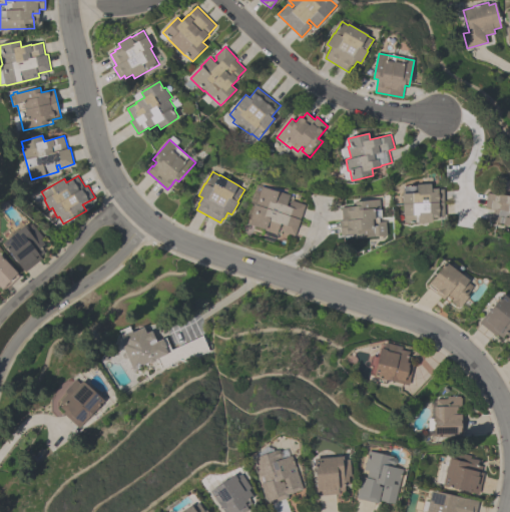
[(404,185),(417,185),(417,184),(432,184),(432,188),(439,188),(445,188),(446,215),(440,215),(440,217),(433,217),(433,221),(414,222),(414,221),(406,221),(405,215),(404,215),(403,193),(405,193),(404,185)]
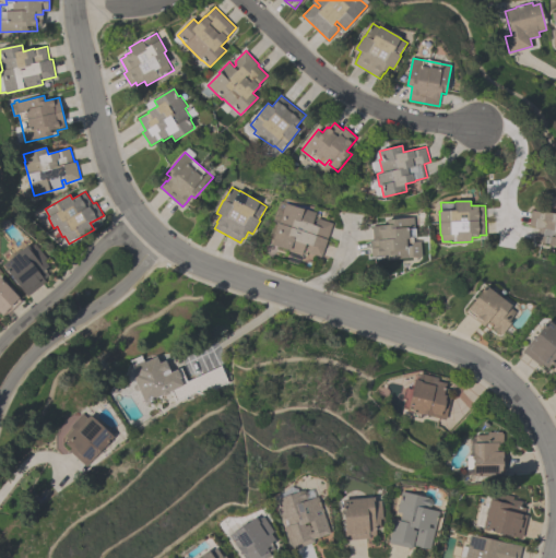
[(333,222),(322,257),(308,252),(308,250),(307,250),(309,245),(307,244),(300,264),(288,261),(291,256),(288,254),(291,250),(272,245),(286,203),(304,210),(305,208),(317,212),(312,224),(316,225),(318,218),(319,220),(320,217),(333,222)]
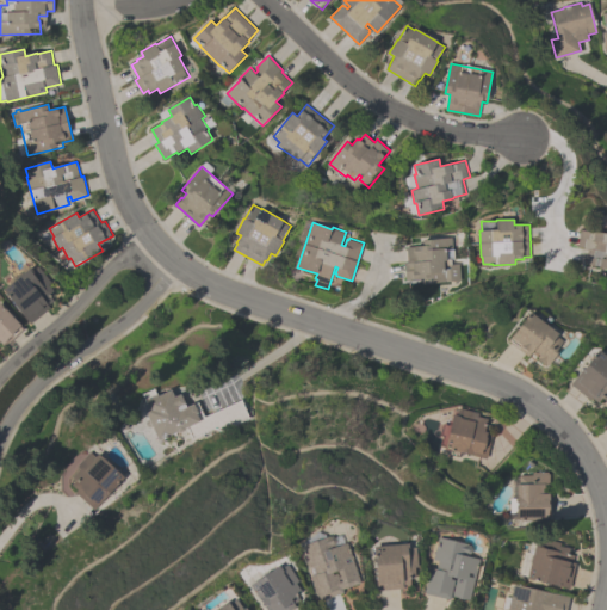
[(606,269),(593,266),(593,264),(588,263),(590,247),(578,246),(582,229),(606,233),(606,269)]
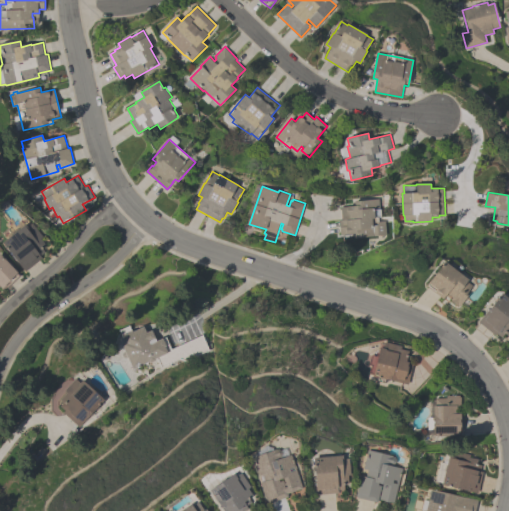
[(348,234),(347,227),(340,227),(339,220),(342,220),(341,206),(349,205),(349,207),(355,206),(354,201),(380,198),(382,217),(379,217),(379,221),(386,220),(387,234),(354,237),(354,234),(348,234)]
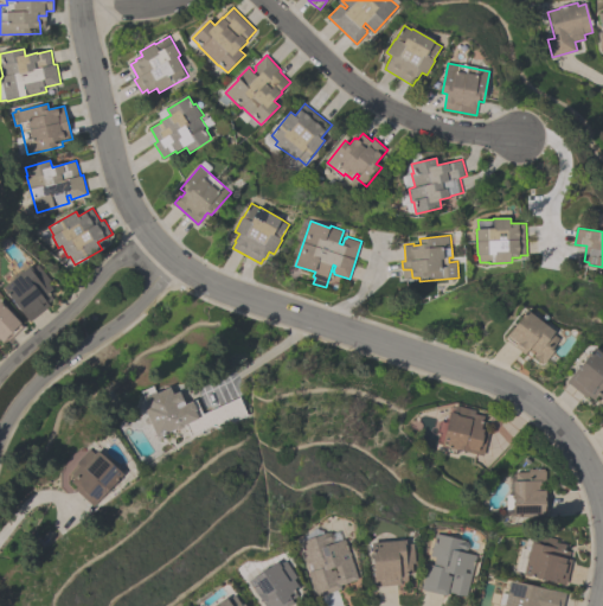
[(4,289),(30,267),(33,269),(39,265),(52,280),(50,282),(56,289),(51,293),(55,298),(49,303),(51,305),(32,321),(4,289)]
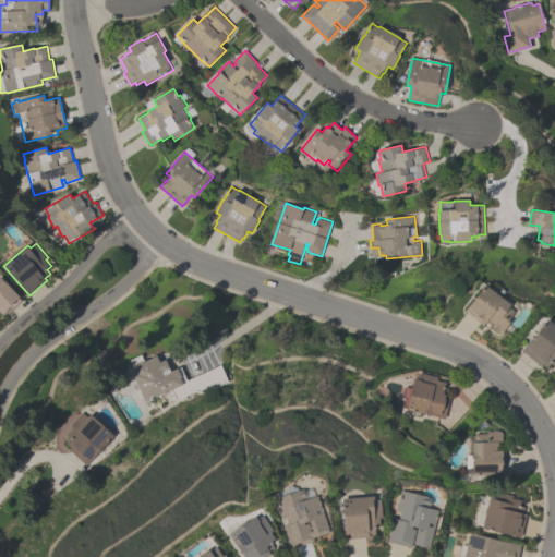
[(0,277),(22,301),(11,312),(9,310),(3,315),(0,313),(0,277)]
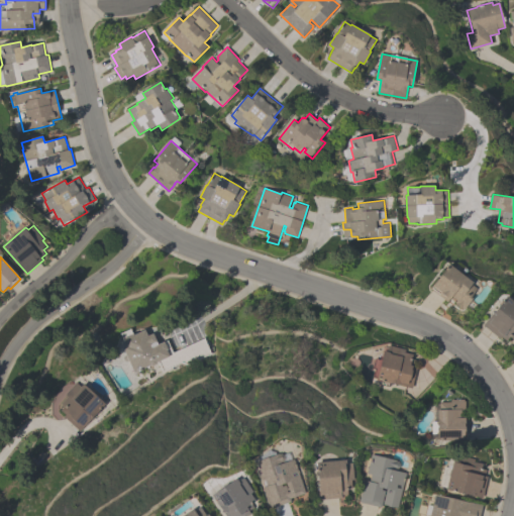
[(431,289),(447,265),(474,283),(473,284),(478,288),(472,297),(473,298),(466,309),(464,308),(463,308),(455,303),(457,300),(452,296),(448,301),(431,289)]
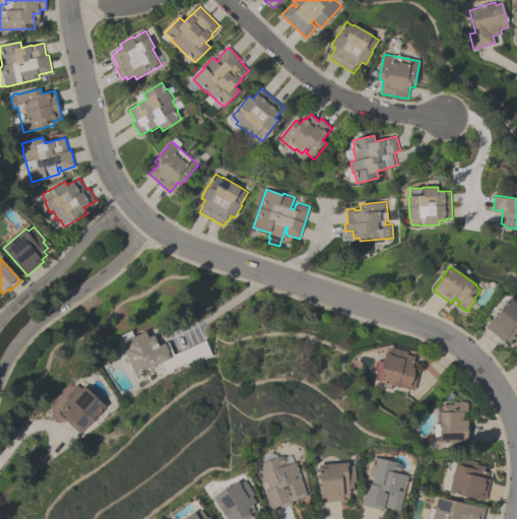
[(510,299),(516,304),(516,341),(513,338),(511,342),(506,338),(504,340),(487,327),(510,299)]
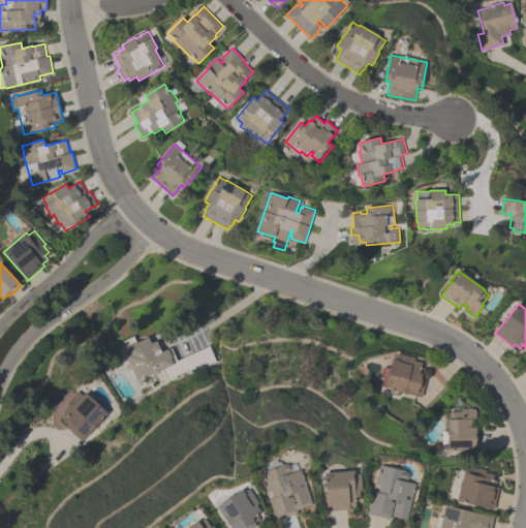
[(173,348),(179,360),(210,345),(217,361),(185,375),(183,371),(168,378),(164,369),(160,370),(161,372),(156,374),(155,373),(137,380),(132,369),(128,369),(127,366),(129,363),(126,356),(129,355),(126,348),(127,347),(124,342),(134,337),(137,344),(149,339),(151,345),(157,342),(162,353),(173,348)]
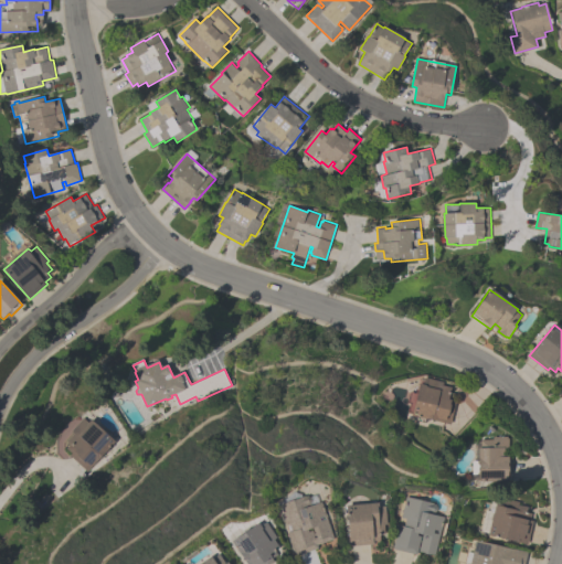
[(455,392),(454,400),(457,401),(453,423),(413,415),(413,413),(410,412),(411,403),(409,402),(411,392),(417,393),(421,380),(424,381),(425,378),(444,382),(443,384),(452,386),(451,391),(455,392)]
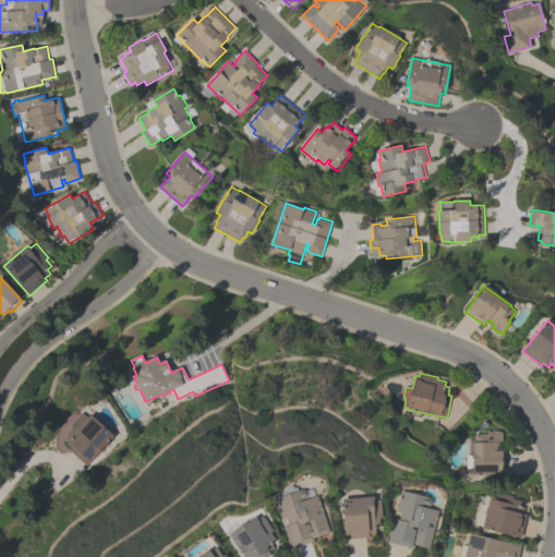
[(88,464),(71,449),(72,447),(67,443),(70,439),(67,436),(73,427),(71,425),(83,413),(88,418),(91,415),(115,436),(88,464)]
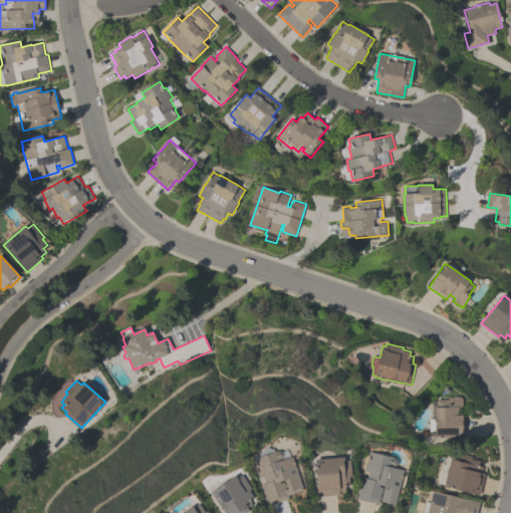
[(436,438),(436,409),(438,409),(438,401),(448,401),(448,398),(462,398),(462,400),(463,400),(463,410),(459,410),(459,417),(463,417),(463,427),(465,427),(465,436),(463,436),(463,438),(436,438)]
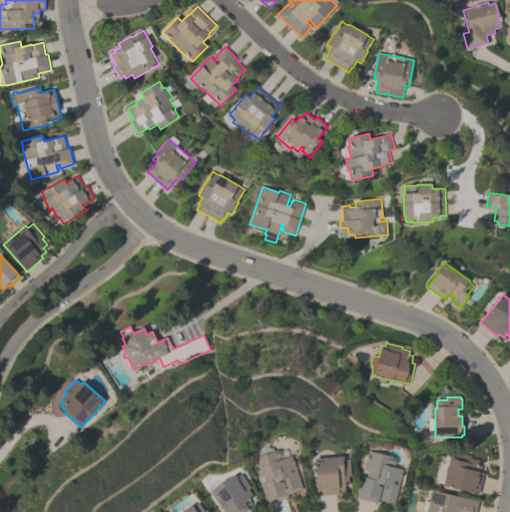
[(269,504),(253,459),(280,450),(283,451),(284,454),(283,457),(283,459),(293,456),(304,489),(289,494),(290,497),(269,504)]
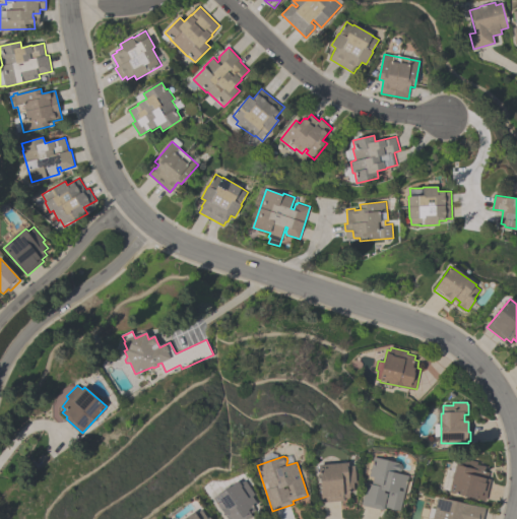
[(363,505),(368,482),(373,483),(374,476),(370,475),(374,457),(401,464),(402,467),(402,470),(400,471),(399,474),(408,476),(400,510),(396,509),(396,510),(390,509),(390,508),(386,507),(389,493),(388,493),(384,510),(363,505)]
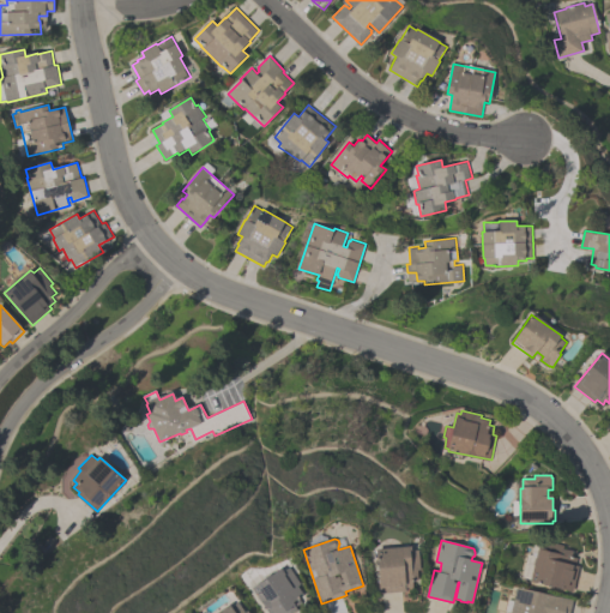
[(571,551),(569,557),(579,558),(577,565),(579,566),(574,592),(531,582),(539,541),(563,546),(563,548),(571,551)]
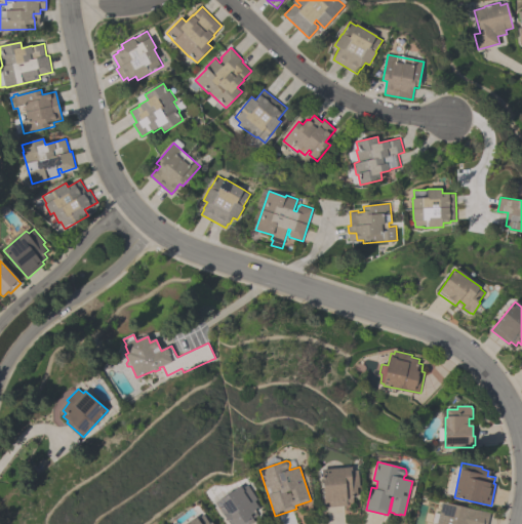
[(359,470),(360,487),(358,487),(358,496),(354,497),(354,501),(348,502),(348,505),(328,507),(327,497),(324,498),(322,470),(352,468),(352,471),(359,470)]
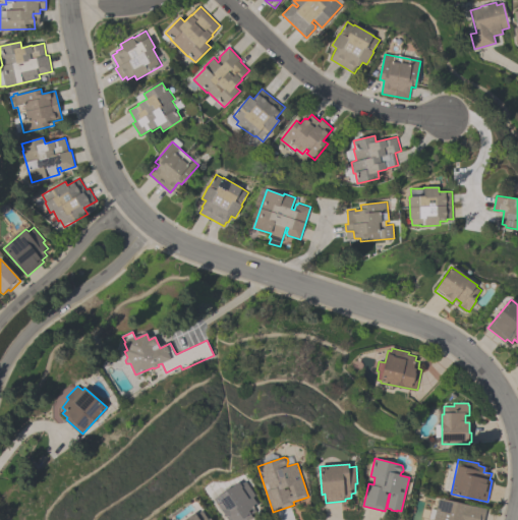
[(248,519),(228,519),(215,501),(239,483),(241,487),(243,486),(242,484),(246,481),(256,496),(253,498),(259,505),(254,507),(257,511),(252,514),(250,510),(249,511),(253,517),(248,519)]
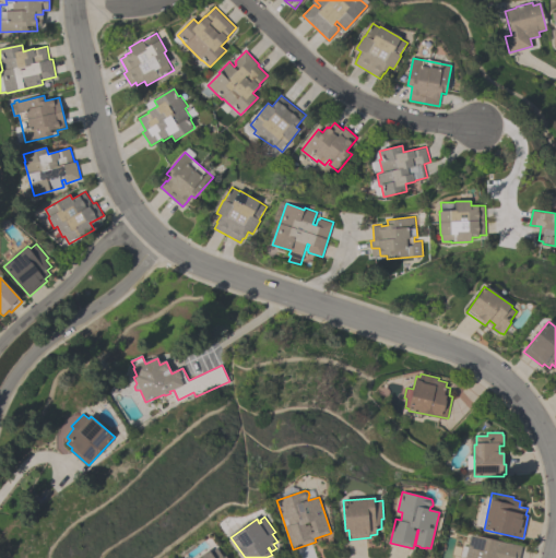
[(465,557),(472,534),(523,546),(520,557),(465,557)]
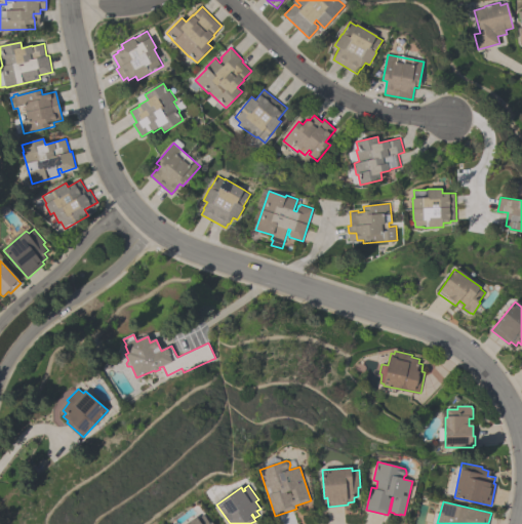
[(212,523),(204,512),(188,523),(212,523)]
